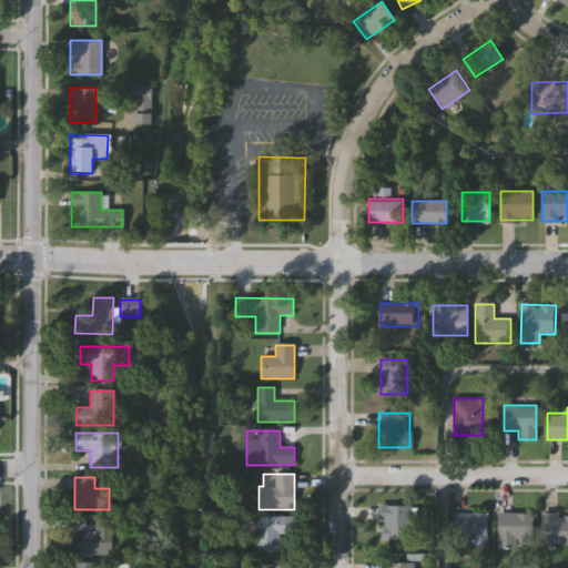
[(378,521),(378,506),(411,506),(411,541),(388,541),(388,521),(378,521)]
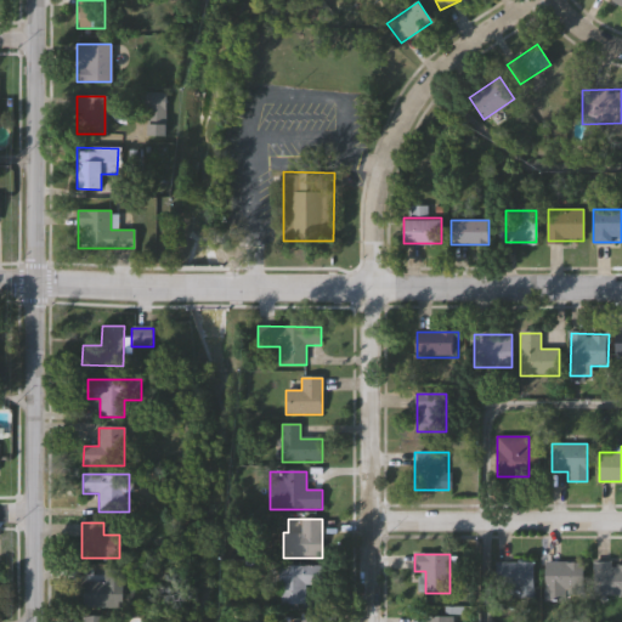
[(496,563),(533,563),(533,597),(496,597),(496,563)]
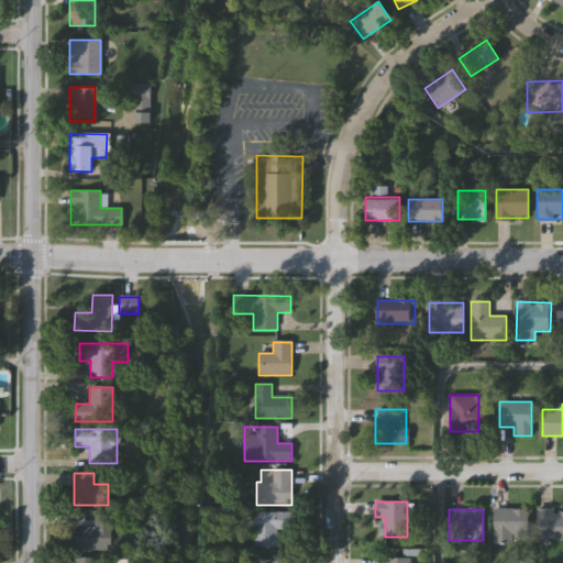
[(528,509),(528,539),(493,539),(493,509),(528,509)]
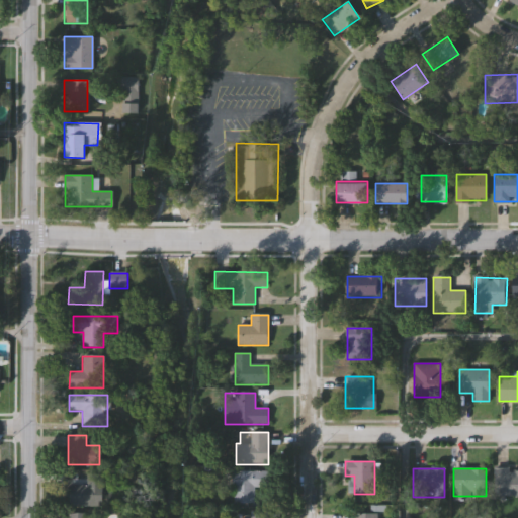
[(494,469),(517,469),(517,496),(494,496),(494,469)]
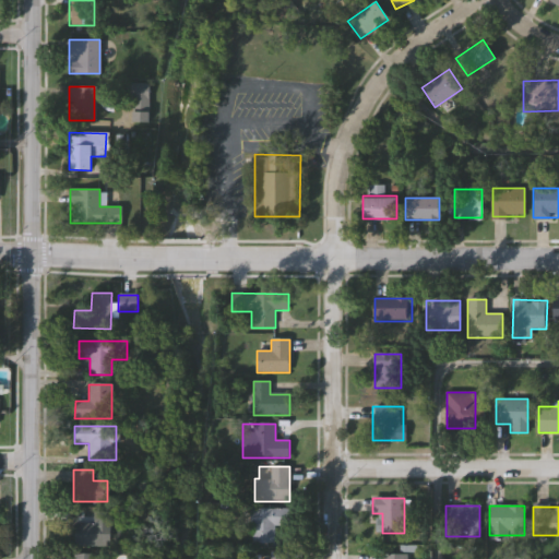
[(251,544),(251,509),(289,509),(289,526),(275,526),(275,544),(251,544)]
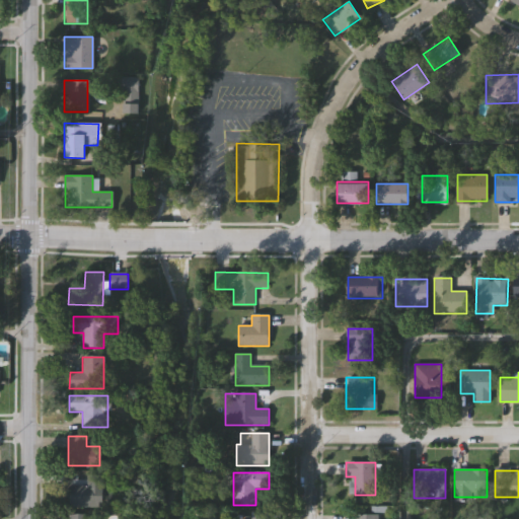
[(69,487),(86,487),(86,475),(102,475),(102,507),(69,507),(69,487)]
